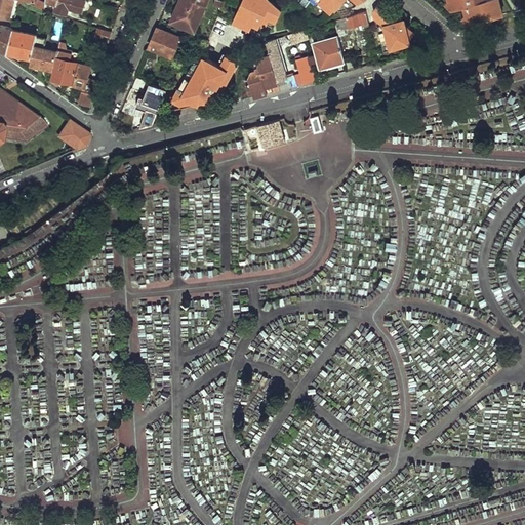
[(0,0),(0,14),(5,15),(7,8),(11,7),(13,0),(18,2),(18,0),(0,0)]
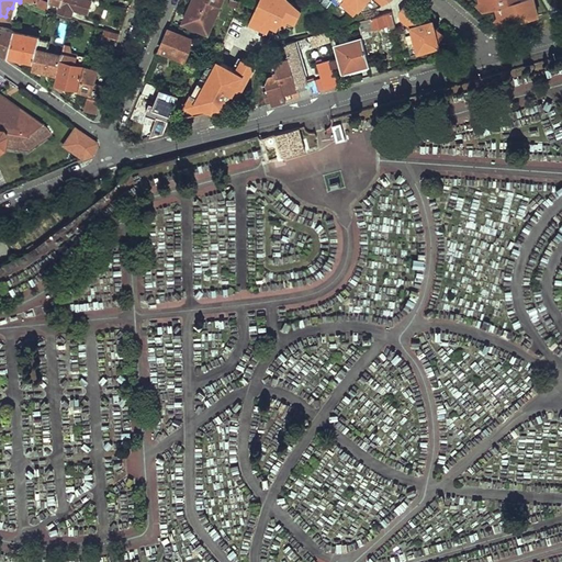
[(48,9),(48,2),(41,0),(38,0),(38,6),(48,9)]
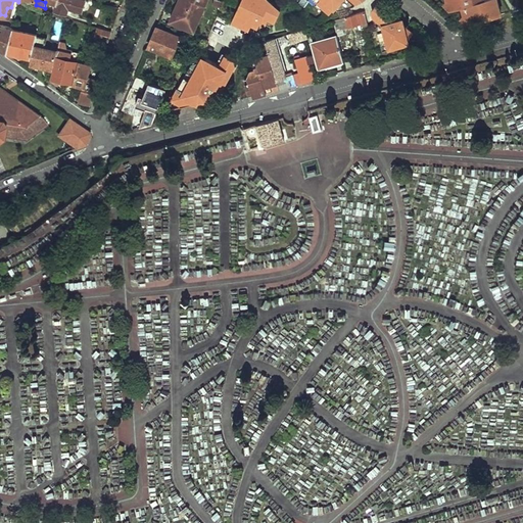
[(54,0),(53,7),(73,14),(75,8),(88,12),(92,1),(87,0),(54,0)]
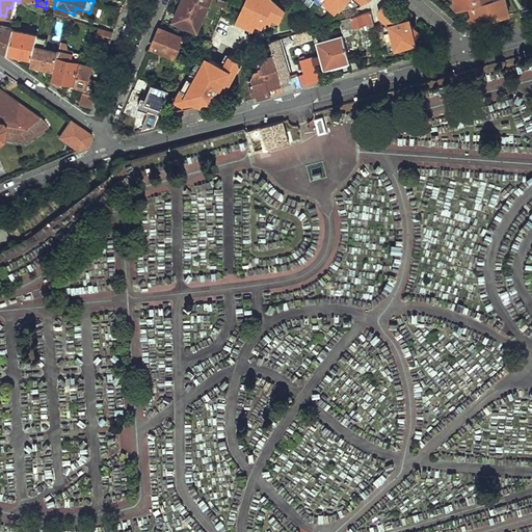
[(197,33),(211,0),(183,0),(174,23),(197,33)]
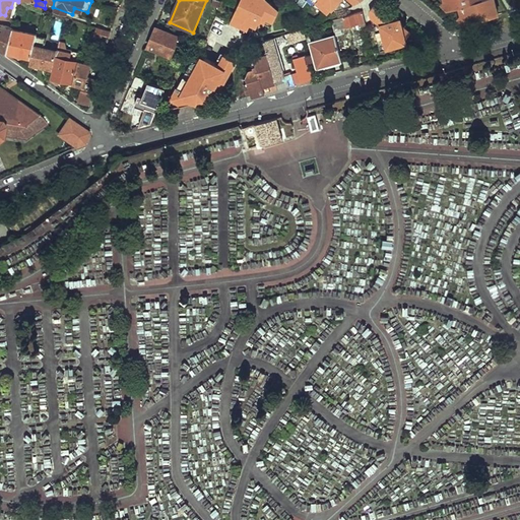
[(266,18),(273,21),(278,11),(265,0),(240,0),(231,21),(248,29),(251,23),(257,26),(259,21),(261,16),(266,18)]
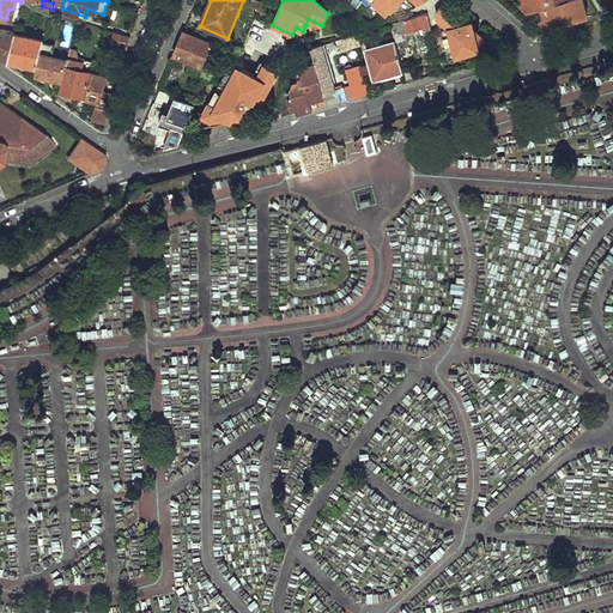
[(369,0),(388,16),(394,10),(396,12),(401,11),(406,10),(411,8),(417,6),(424,2),(426,1),(426,0),(369,0)]
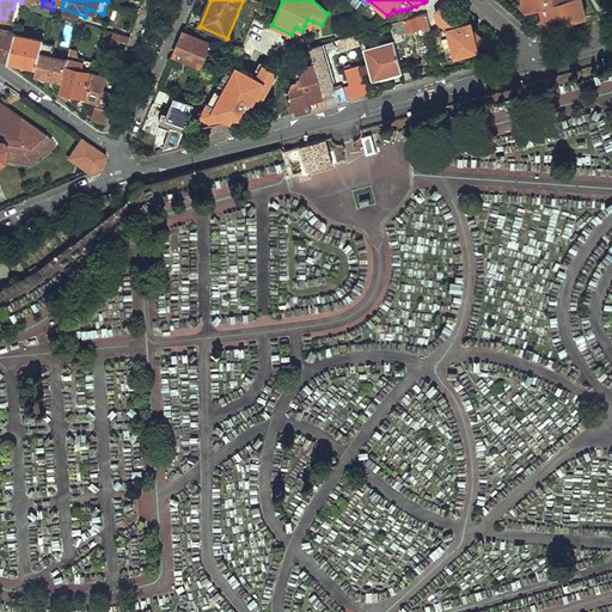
[(519,0),(518,2),(527,11),(539,7),(545,5),(546,14),(542,16),(538,19),(548,28),(586,17),(581,0),(519,0)]
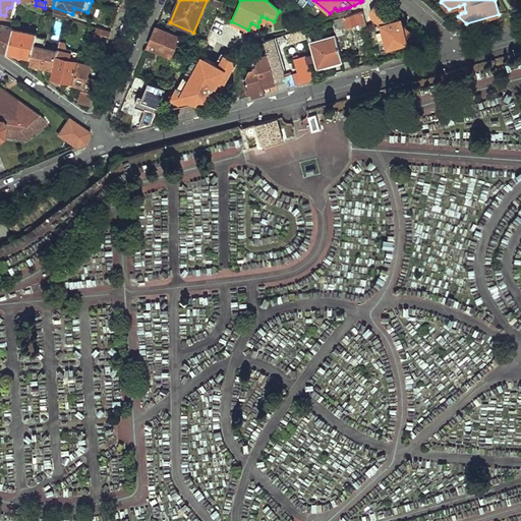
[(25,1),(24,5),(44,12),(45,8),(36,5),(25,1)]
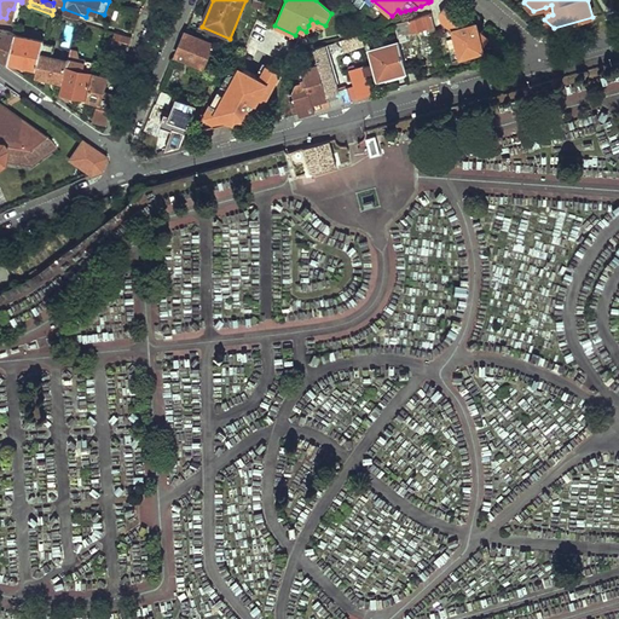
[(453,61),(478,55),(490,41),(461,16),(447,5),(440,13),(453,61)]
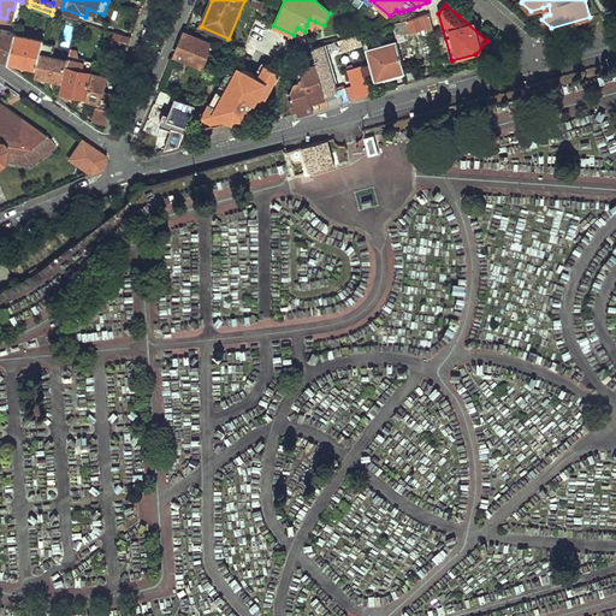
[(430,15),(395,25),(398,41),(406,39),(404,34),(425,28),(426,34),(434,30),(430,15)]
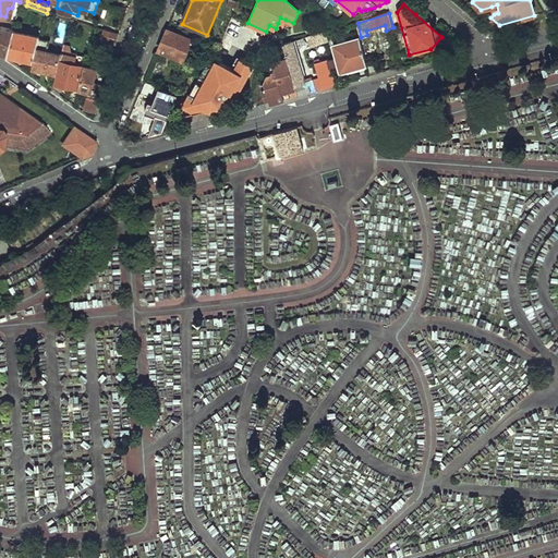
[(13,31),(0,26),(0,52),(7,58),(7,56),(12,33),(13,31)]
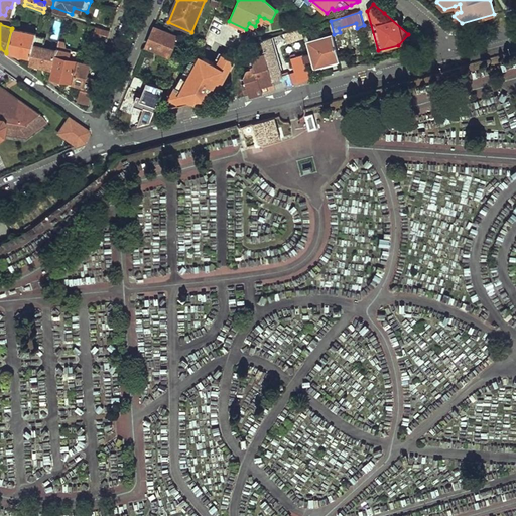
[(97,27),(93,37),(107,41),(110,31),(97,27)]
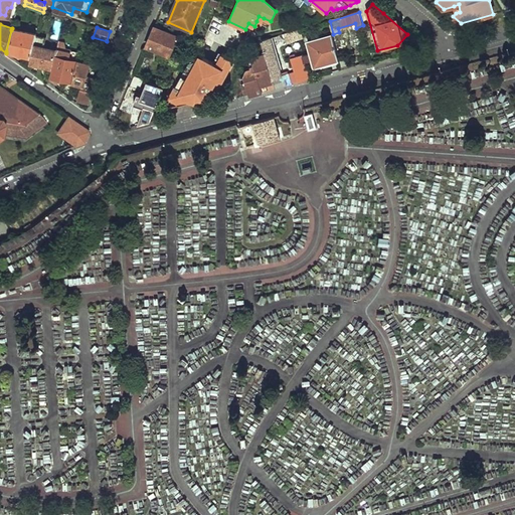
[(155,29),(147,47),(169,56),(175,39),(177,37),(155,29)]
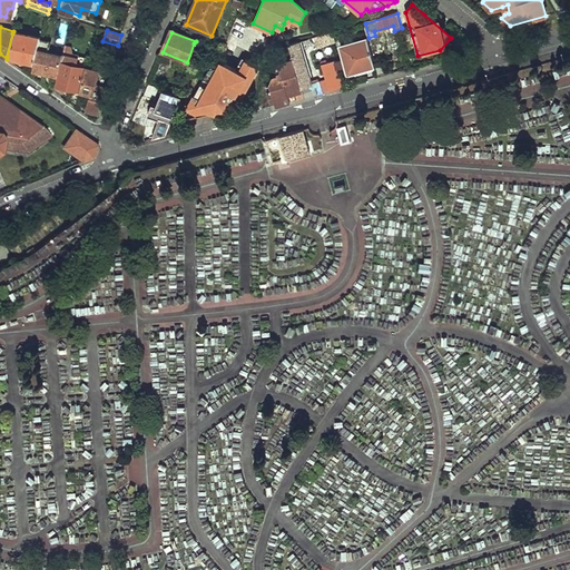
[(33,64),(40,39),(12,33),(7,57),(33,64)]
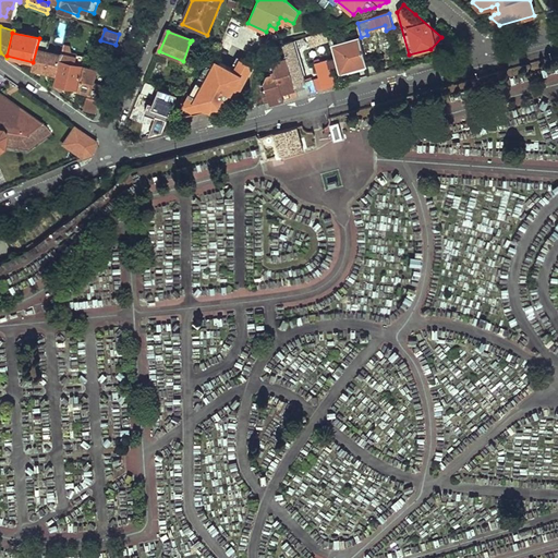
[(322,33),(308,36),(310,43),(324,39),(322,33)]
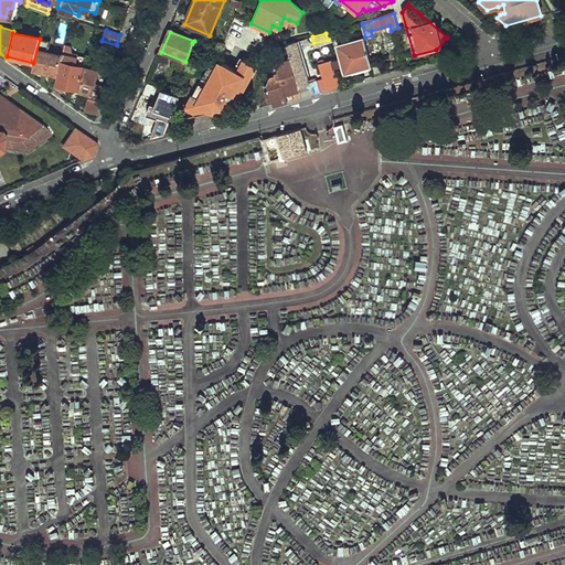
[(372,62),(365,38),(338,45),(345,73),(372,65),(372,62)]
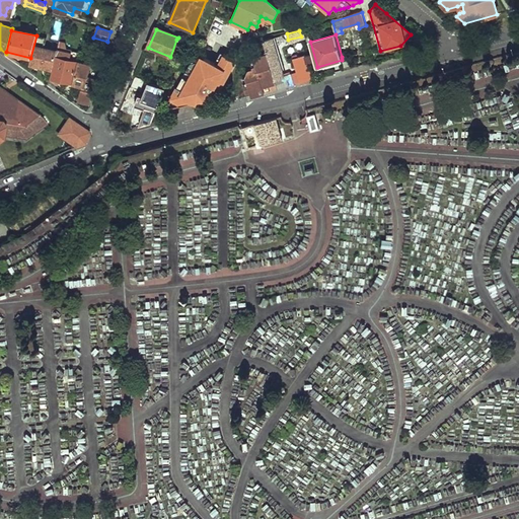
[(36,35),(30,58),(28,63),(52,70),(57,50),(40,46),(42,38),(36,35)]
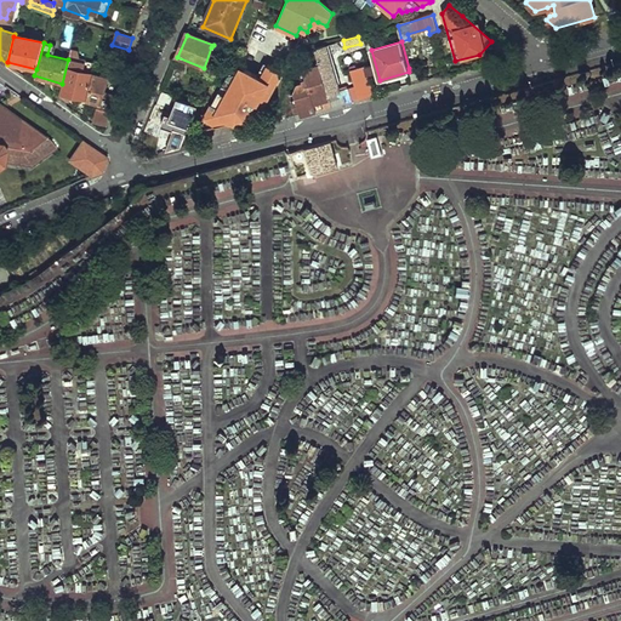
[(224,47),(215,43),(214,45),(211,47),(222,52),(224,47)]
